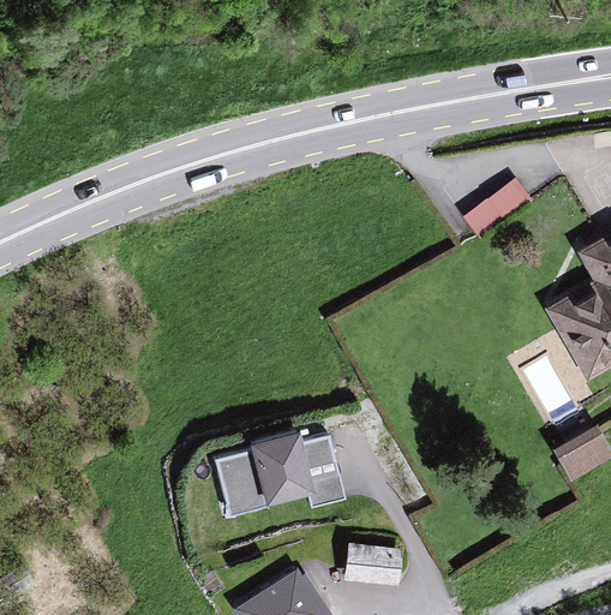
[(528,203),(511,180),(463,214),(480,237),(528,203)]
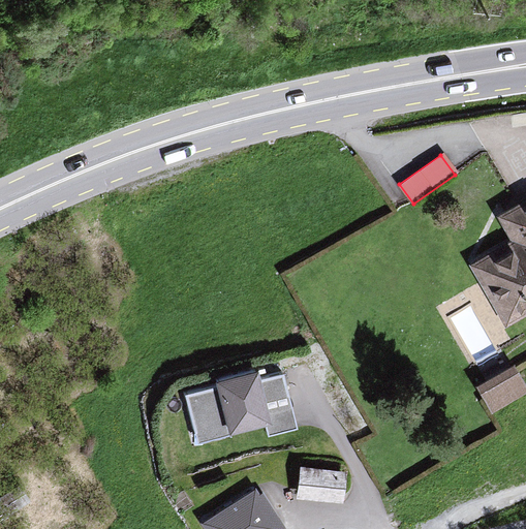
[(525,208),(521,201),(497,215),(516,249),(494,260),(490,253),(472,263),(505,322),(525,311),(525,208)]
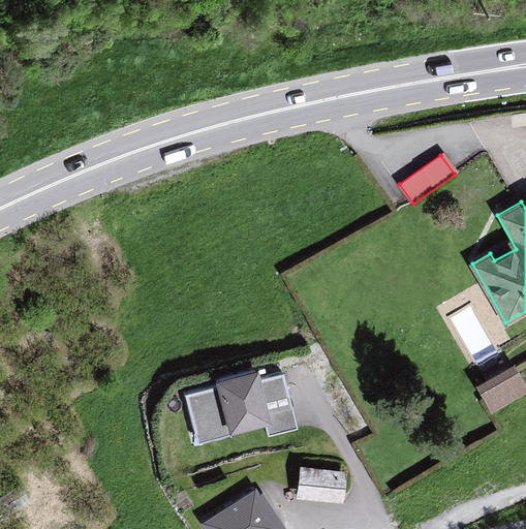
[(525,392),(511,365),(475,384),(491,412),(525,395),(525,392)]
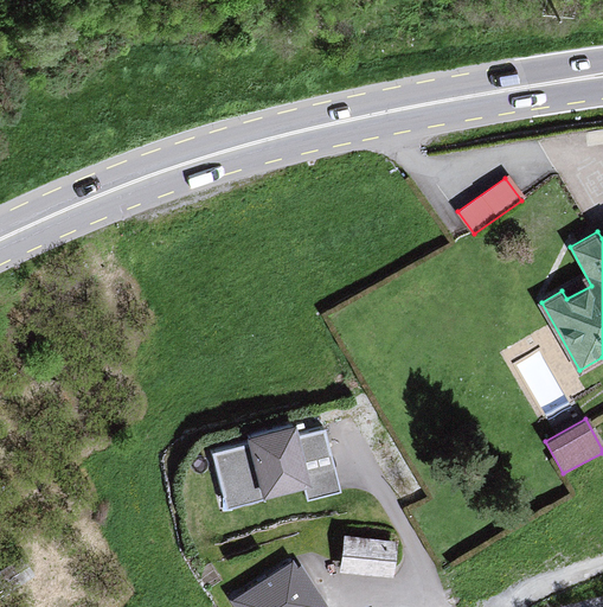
[(295,439),(292,426),(249,435),(251,445),(206,454),(219,513),(262,504),(260,493),(303,484),(306,498),(337,492),(324,433),(295,439)]
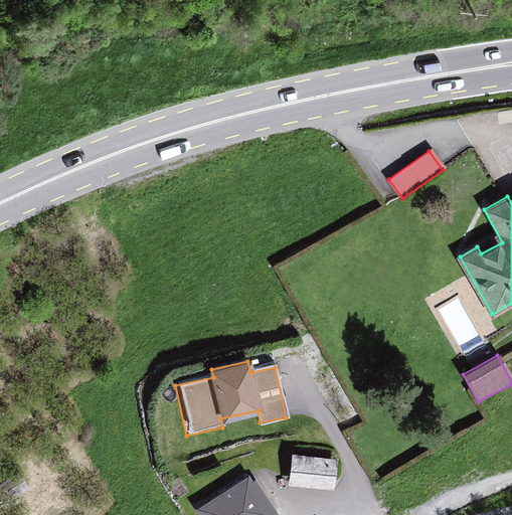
[(331,489),(334,460),(292,455),(289,484),(331,489)]
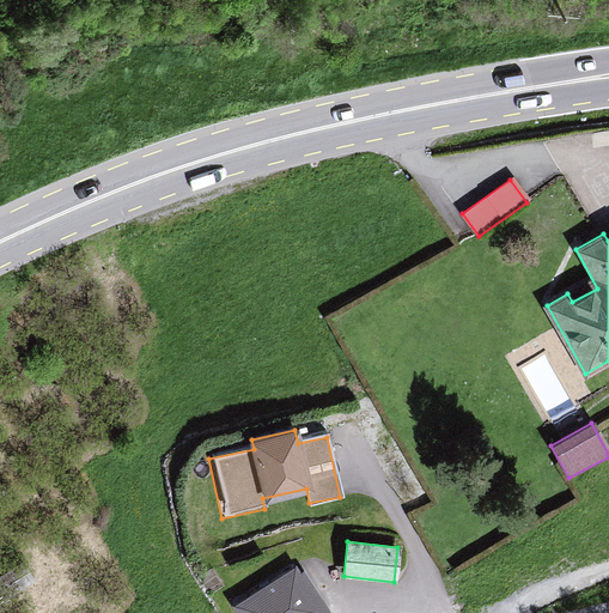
[(324,612),(326,612),(298,568),(238,604),(243,612),(324,612)]
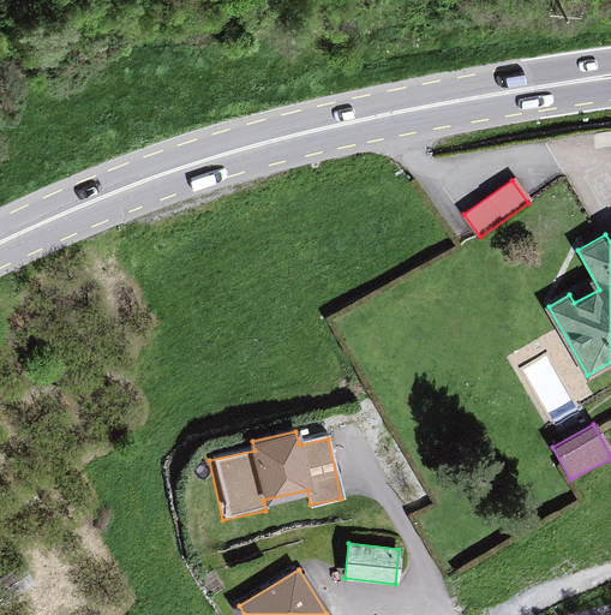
All buildings are outlined.
